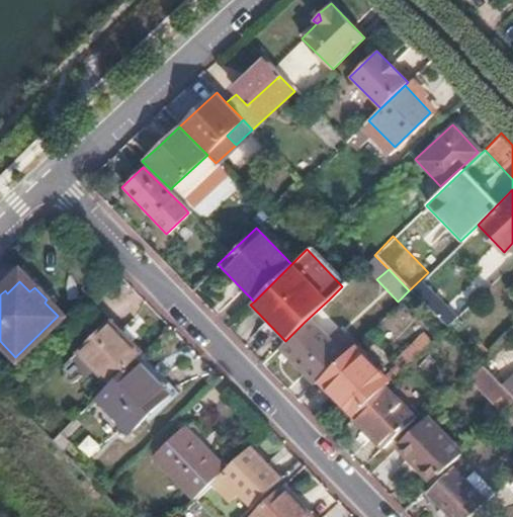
[(106,384),(134,358),(139,354),(105,320),(73,351),(106,384)]
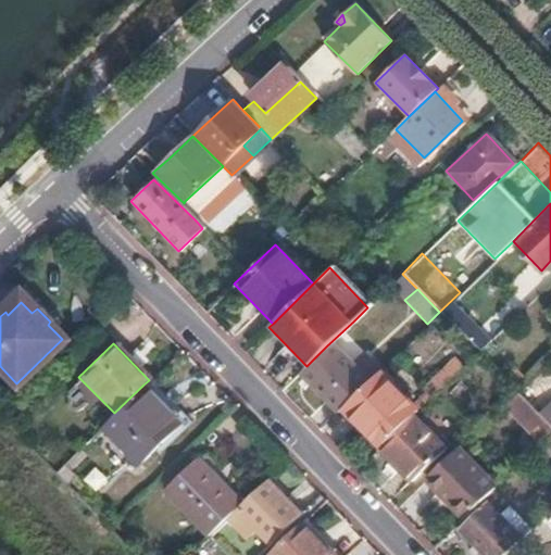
[(364,385),(327,345),(307,366),(298,374),(335,413),(338,411),(364,385)]
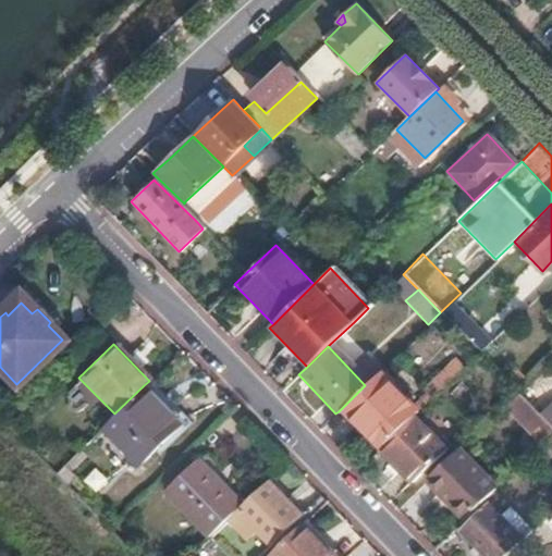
[(436,395),(463,371),(453,359),(425,383),(436,395)]
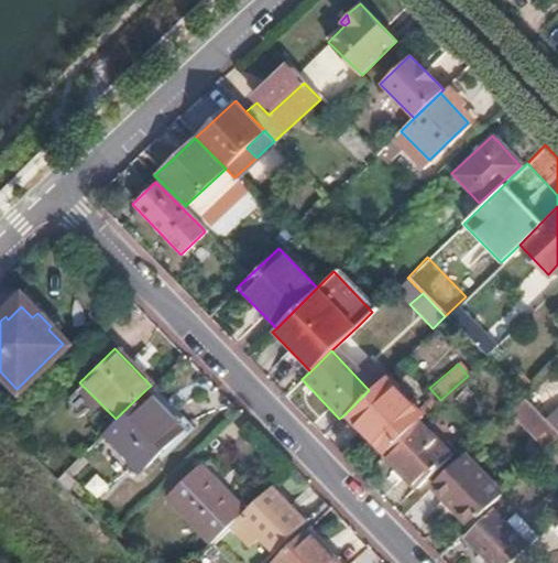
[(531,388),(517,374),(509,382),(523,396),(531,388)]
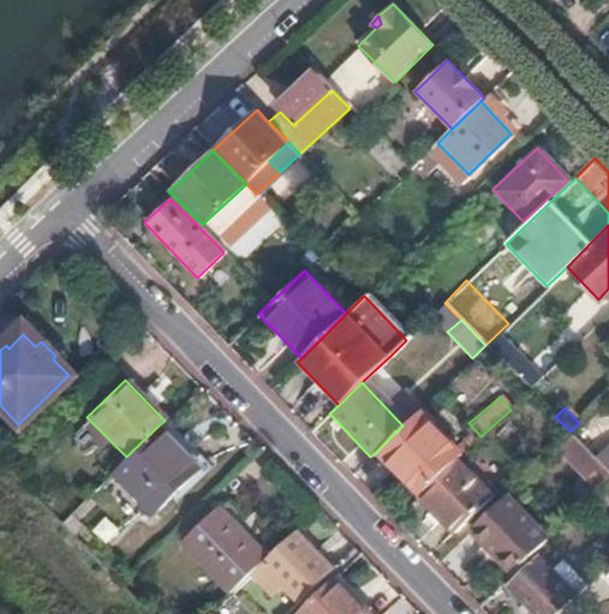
[(458,457),(415,413),(402,425),(374,454),(416,496),(454,459),(458,457)]
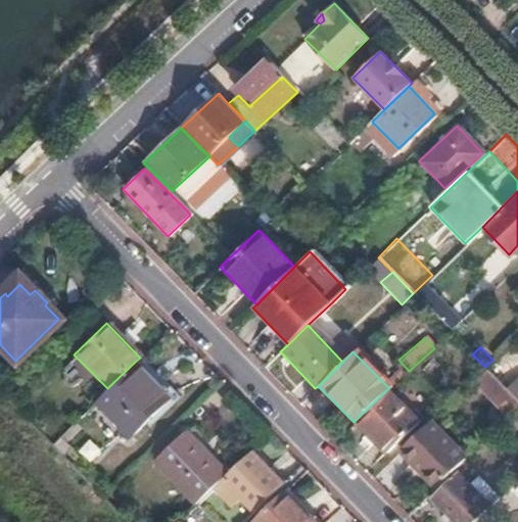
[(125,435),(168,394),(135,362),(107,388),(93,402),(111,422),(125,435)]
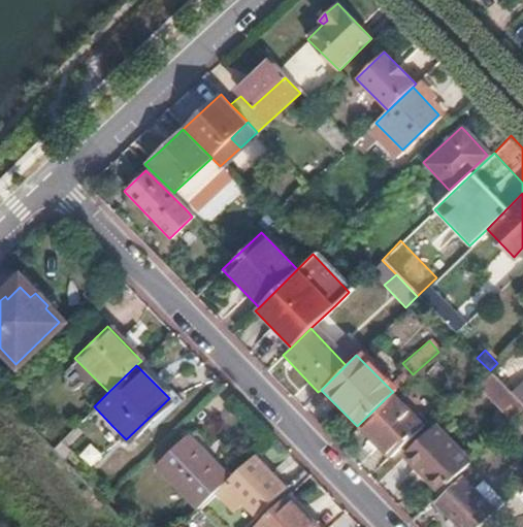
[(505,388),(492,372),(480,385),(493,400),(505,388)]
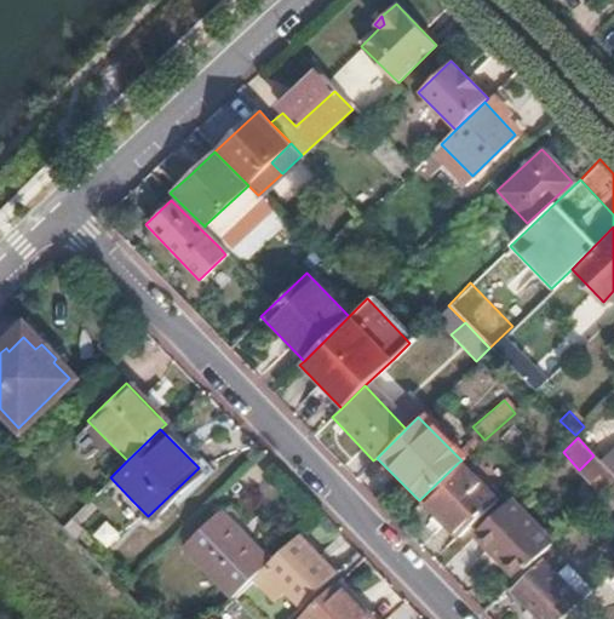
[(613,446),(604,457),(607,459),(602,463),(613,475),(613,446)]
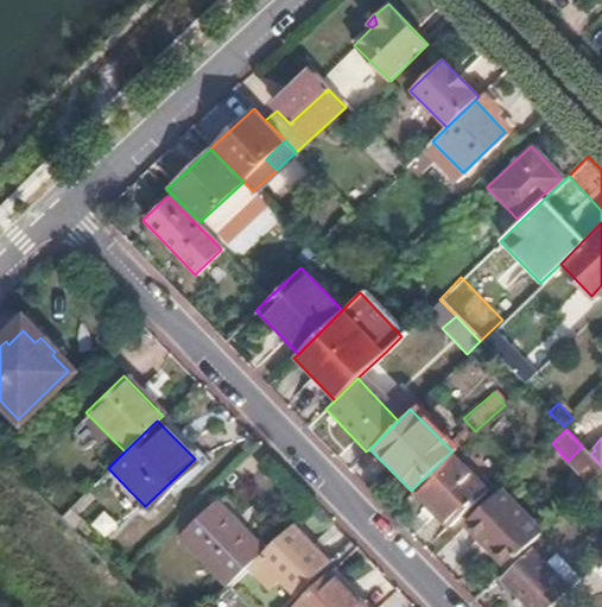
[(601,466),(590,454),(582,447),(568,461),(587,481),(601,466)]
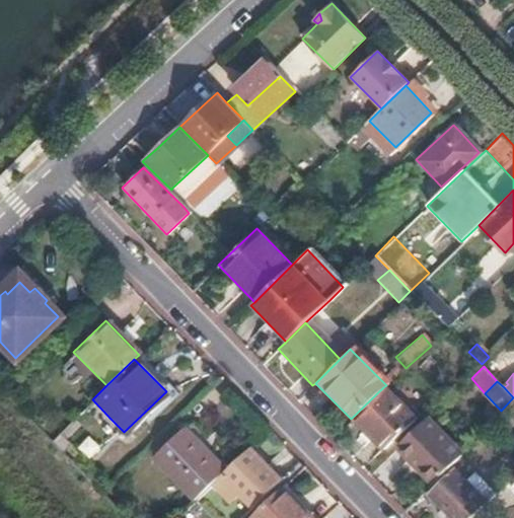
[(380,448),(412,418),(383,387),(351,419),(380,448)]
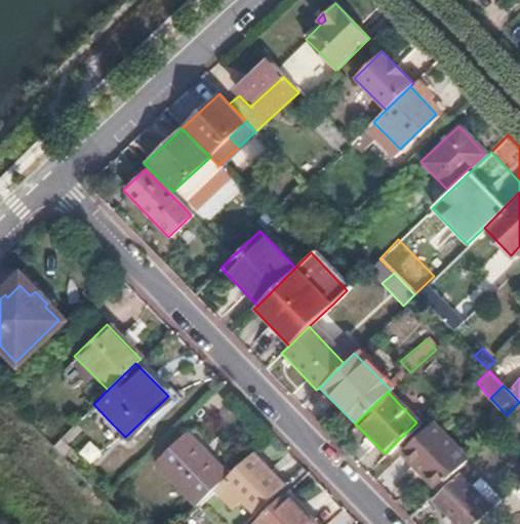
[(519,406),(509,417),(519,429),(519,406)]
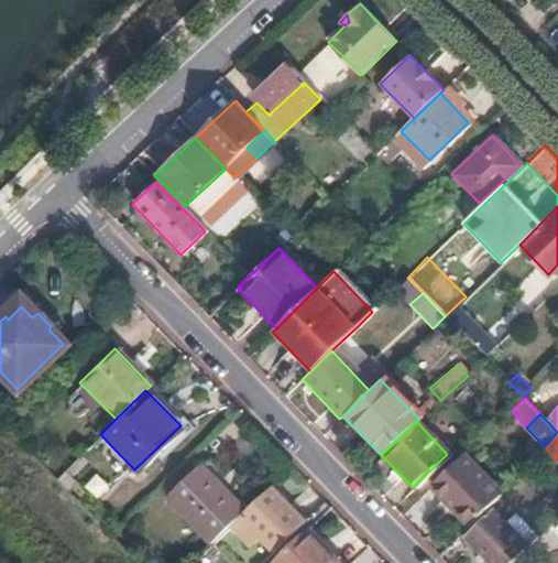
[(495,497),(458,457),(435,479),(427,487),(466,526),(495,497)]
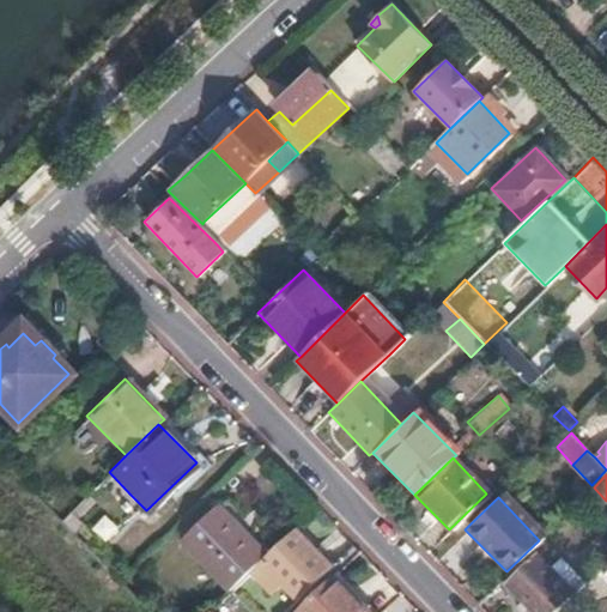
[(248,571),(268,552),(242,526),(240,529),(216,507),(182,539),(229,591),(248,571)]
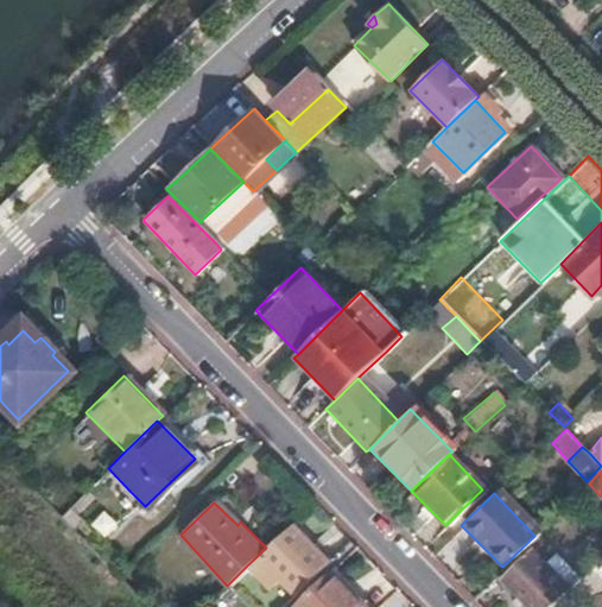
[(106,541),(118,525),(100,512),(88,528),(106,541)]
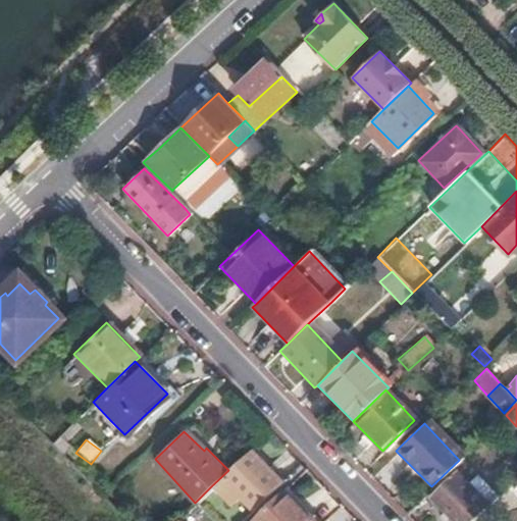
[(251,510),(278,485),(246,453),(237,462),(228,470),(211,486),(229,505),(238,497),(251,510)]
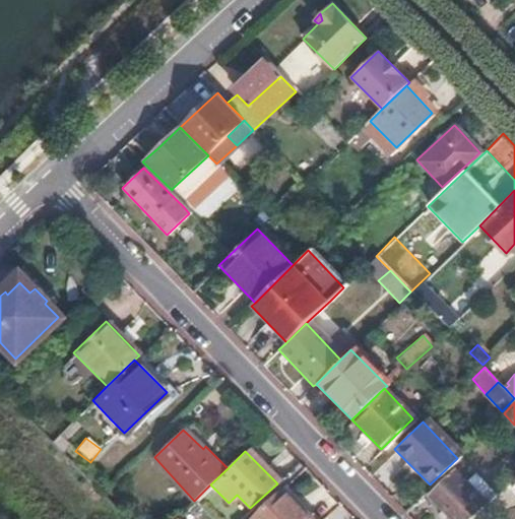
[(467,518),(485,504),(481,500),(488,493),(477,481),(470,489),(453,471),(427,497),(447,517),(445,518),(467,518)]
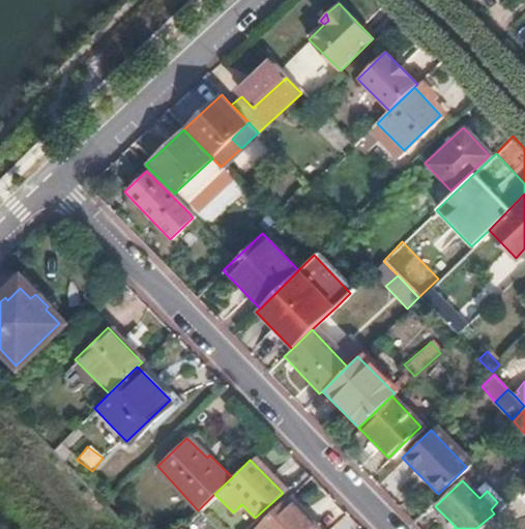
[(524,489),(516,497),(524,506),(524,489)]
